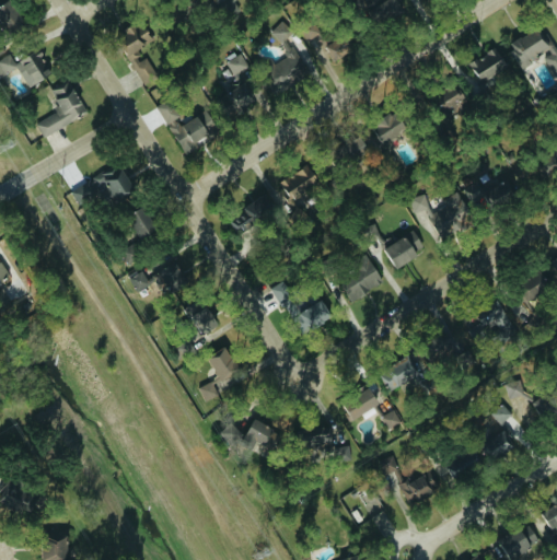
[(11,0),(0,6),(0,23),(7,35),(25,24),(12,0),(11,0)]
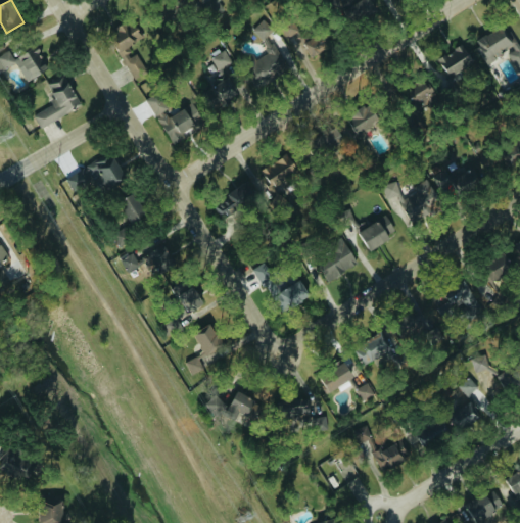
[(378,10),(370,0),(358,0),(346,8),(358,25),(378,10)]
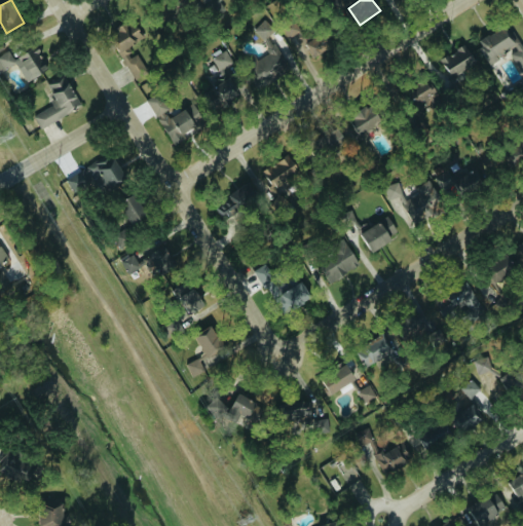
[(175,13),(169,7),(159,15),(164,22),(175,13)]
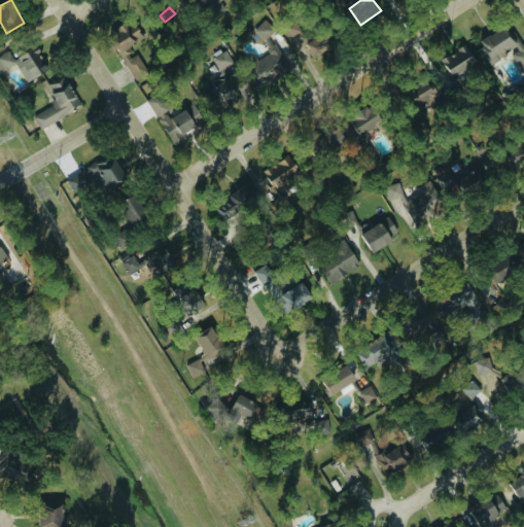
[(148,72),(138,54),(134,57),(129,46),(144,38),(134,20),(109,35),(136,79),(148,72)]
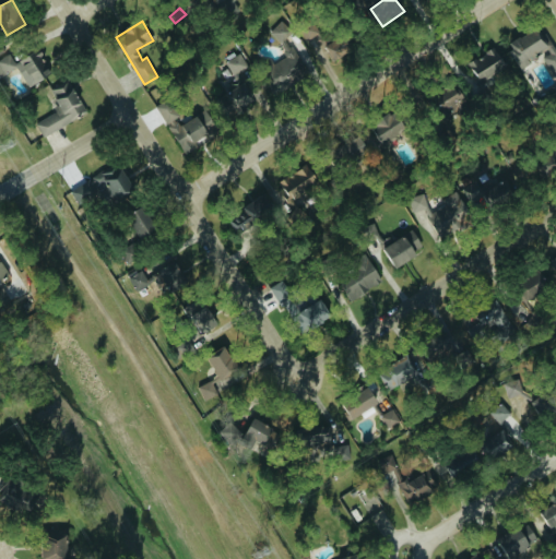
[(271,32),(283,44),(294,33),(282,21),(271,32)]
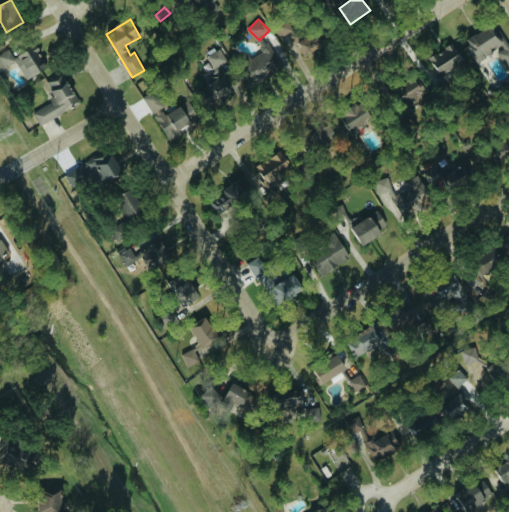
[(508,45),(495,23),(465,41),(478,62),(496,51),(508,69),(508,45)]
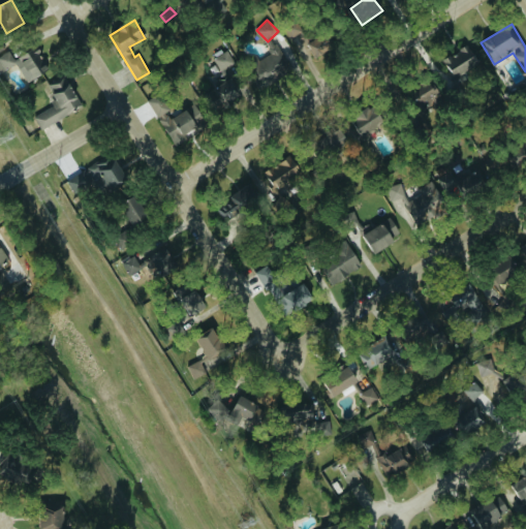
[(51,68),(37,45),(14,59),(10,51),(0,57),(0,69),(2,72),(17,64),(27,82),(51,68)]
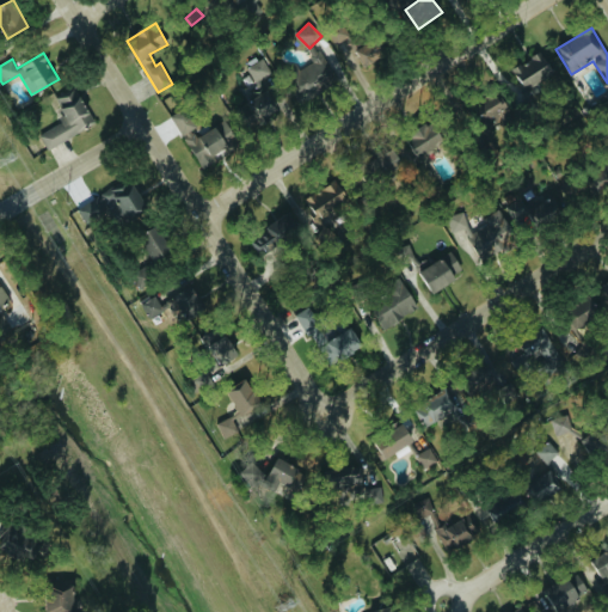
[(556,75),(541,54),(509,74),(523,96),(556,75)]
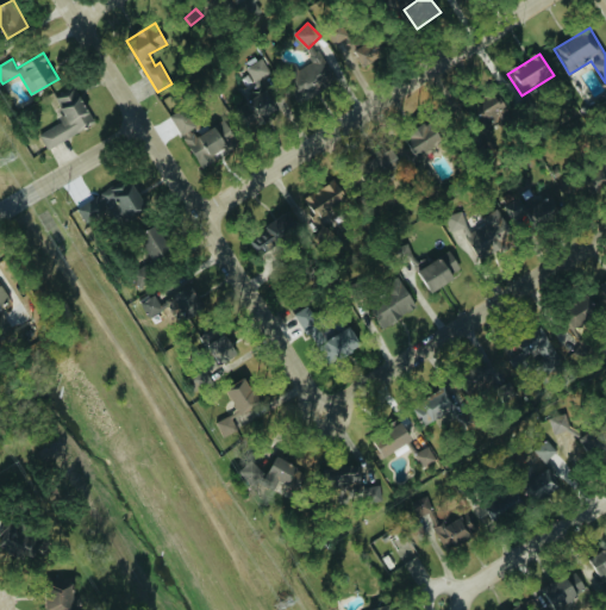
[(348,61),(353,70),(362,66),(356,56),(348,61)]
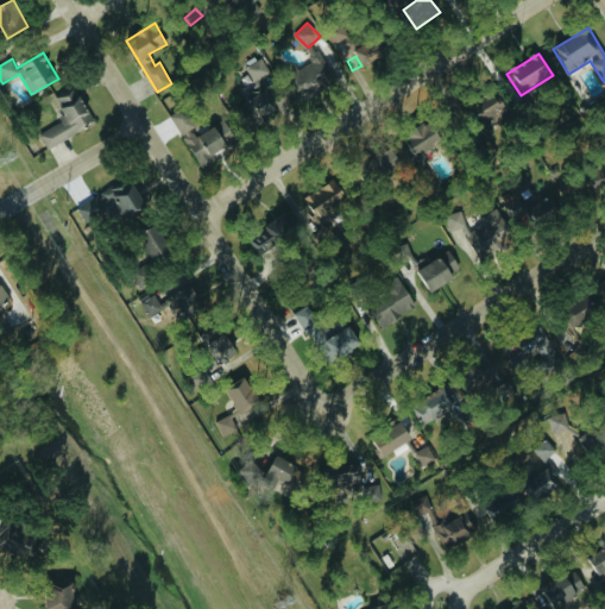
[(271,74),(263,58),(247,68),(254,82),(271,74)]
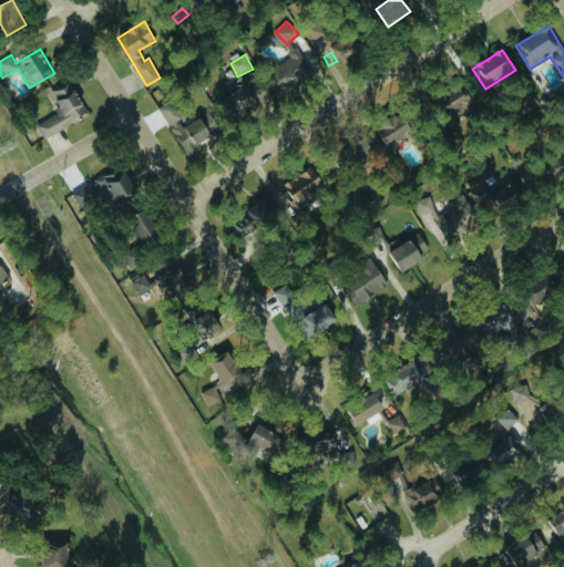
[(51,92),(62,111),(37,125),(44,140),(89,114),(70,81),(51,92)]
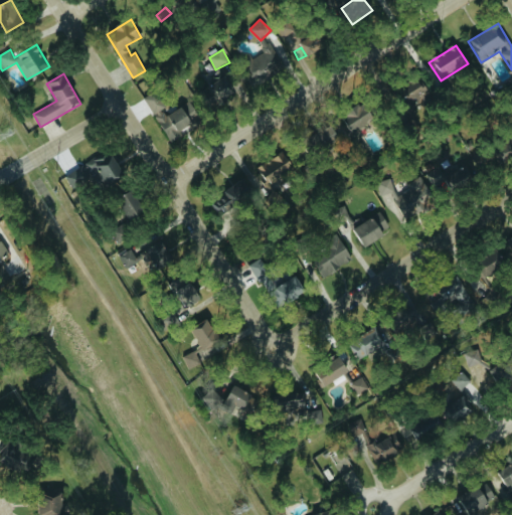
[(236,93),(227,76),(200,91),(208,107),(236,93)]
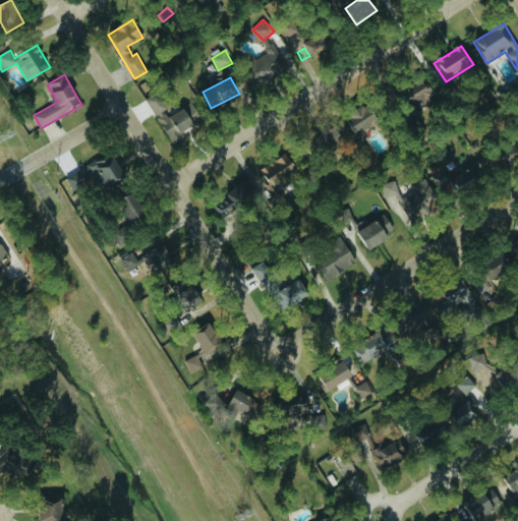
[(437,100),(423,79),(402,94),(413,111),(422,105),(424,108),(437,100)]
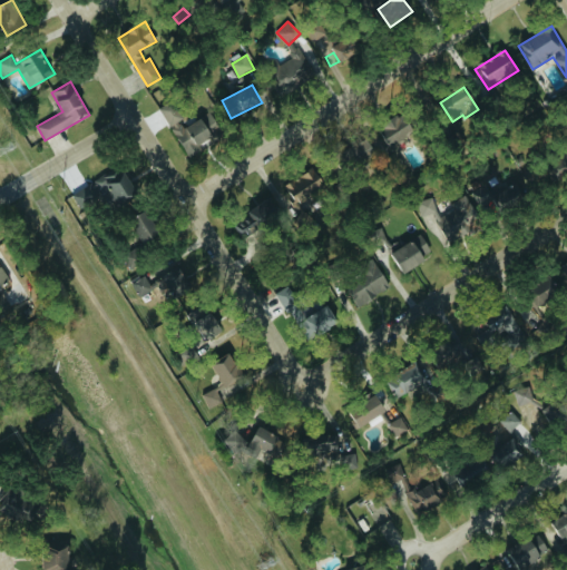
[(160,108),(169,127),(183,121),(175,102),(160,108)]
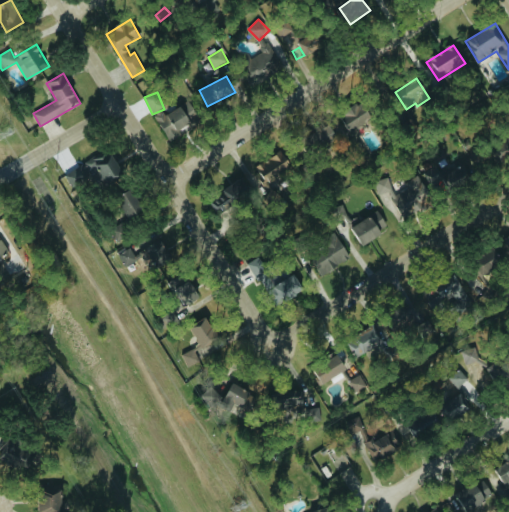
[(364,102),(340,111),(347,133),(372,125),(364,102)]
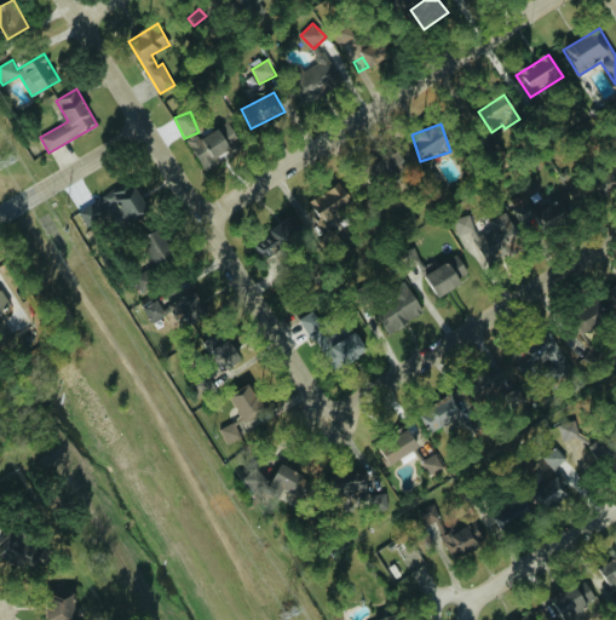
[(241,151),(229,130),(222,135),(219,130),(200,139),(197,135),(188,139),(205,171),(241,151)]
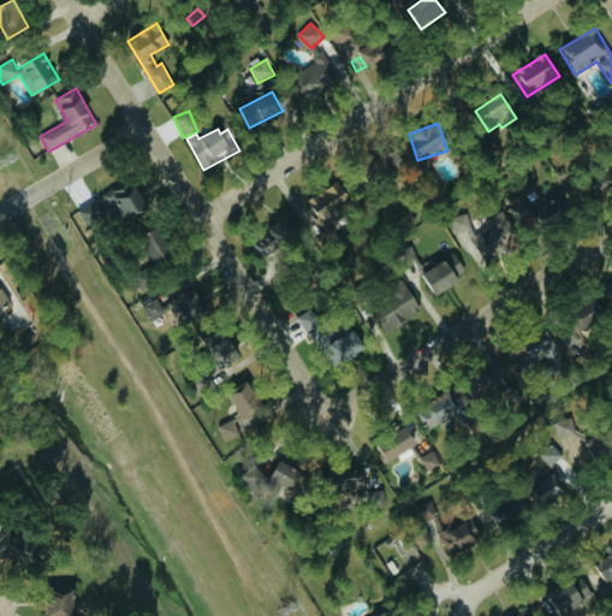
[(364,165),(374,185),(405,172),(397,150),(364,165)]
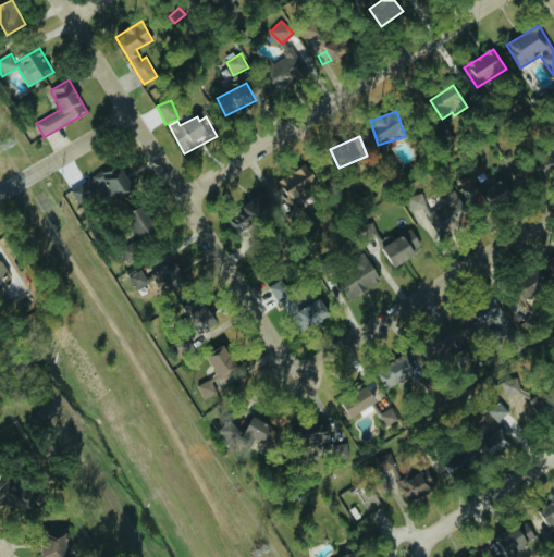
[(553,148),(546,147),(542,169),(553,171),(553,148)]
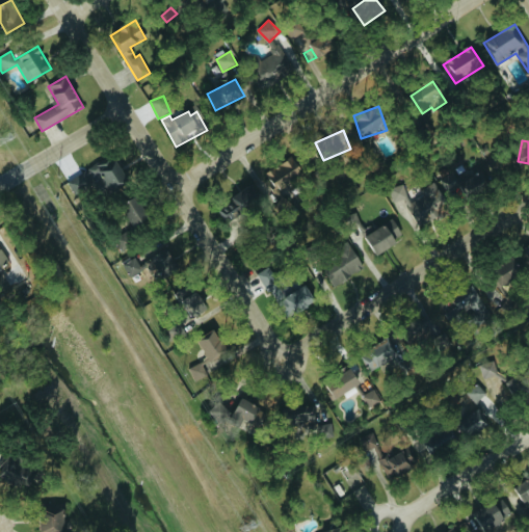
[(68,179),(76,197),(107,183),(111,190),(127,183),(114,157),(68,179)]
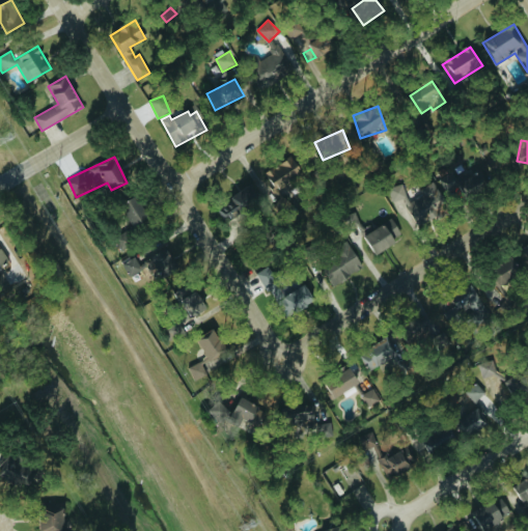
[(266,170),(273,189),(302,176),(294,159),(266,170)]
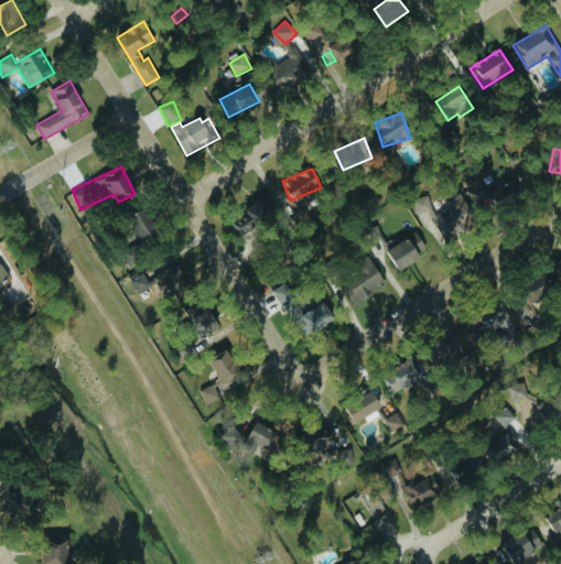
[(482,182),(467,192),(477,207),(483,204),(488,213),(520,193),(508,174),(487,188),(482,182)]
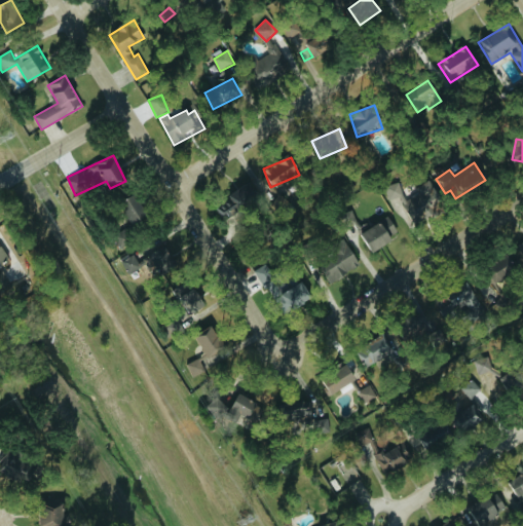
[(414,225),(443,207),(442,199),(430,180),(417,188),(419,193),(408,200),(403,192),(400,183),(385,186),(388,201),(398,199),(399,201),(400,201),(414,225)]
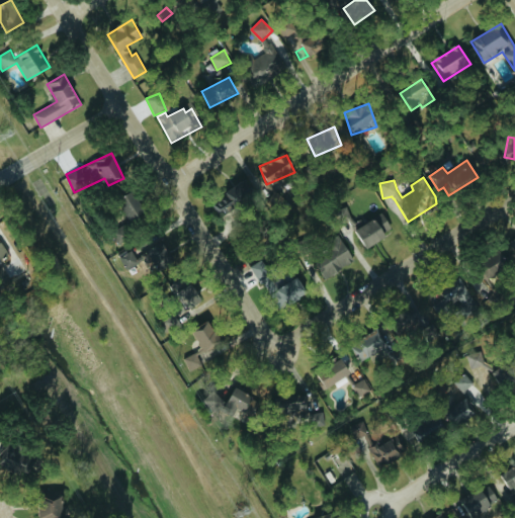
[(212,203),(223,219),(259,194),(248,178),(212,203)]
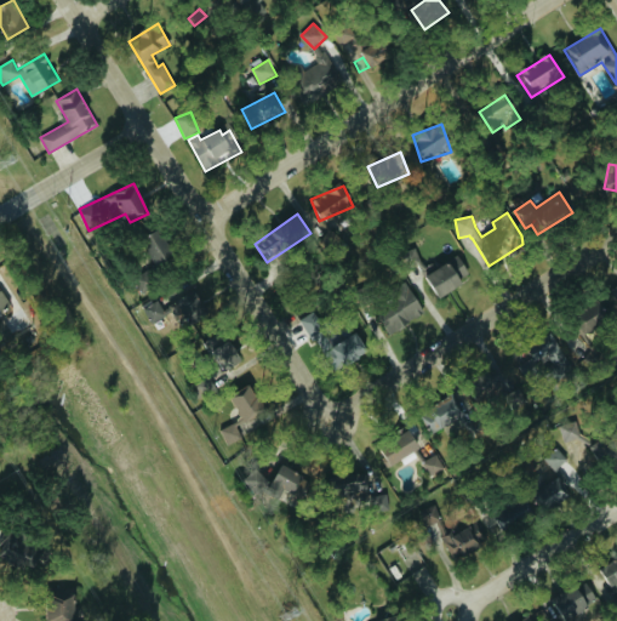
[(472,279),(460,256),(426,275),(438,297),(472,279)]
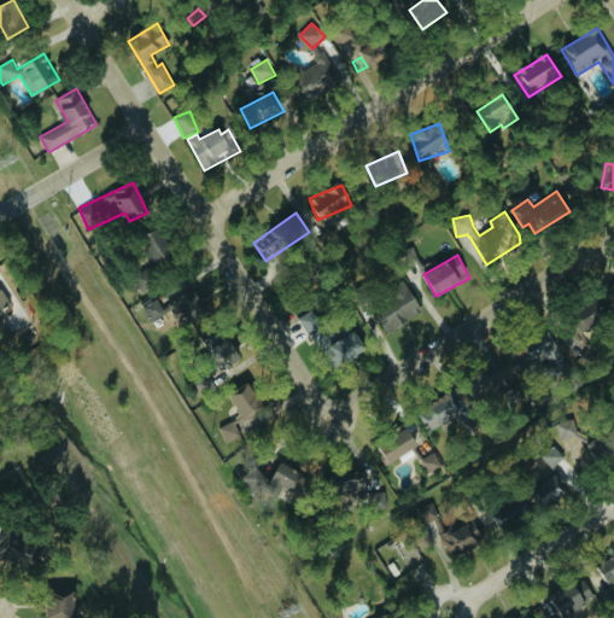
[(0,310),(12,303),(0,286),(0,310)]
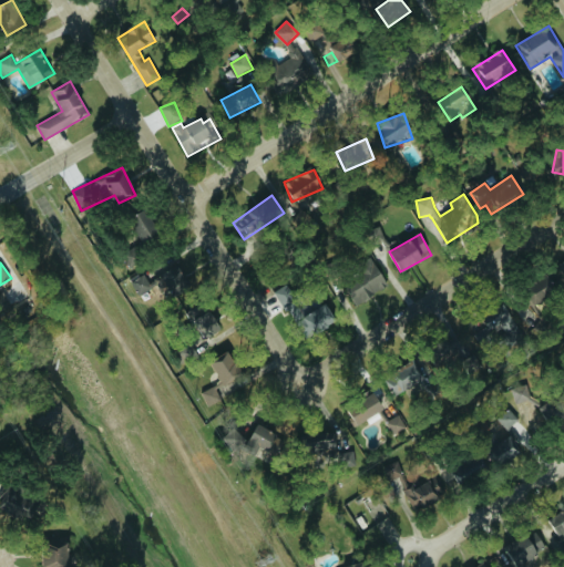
[(389,286),(375,264),(335,289),(349,311),(389,286)]
